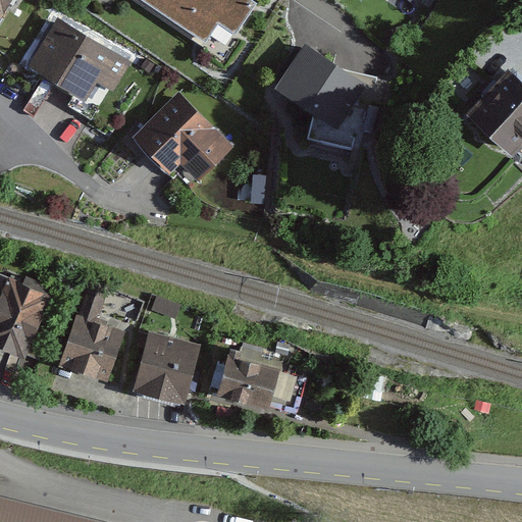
[(0,0),(0,22),(13,0),(0,0)]
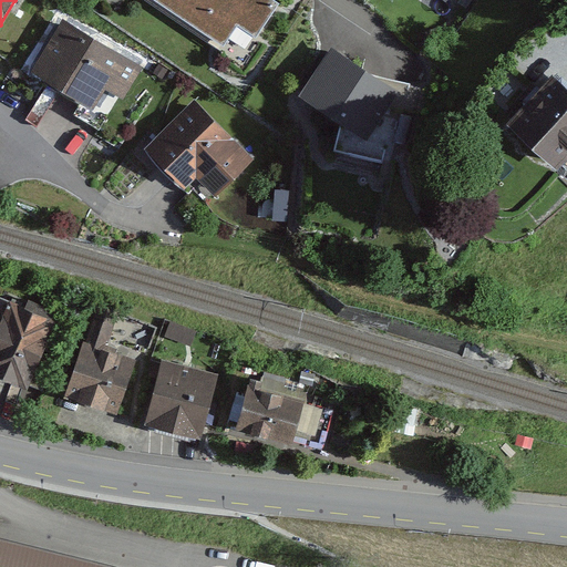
[(277,4),(269,0),(158,0),(223,42),(237,21),(257,34),(277,4)]
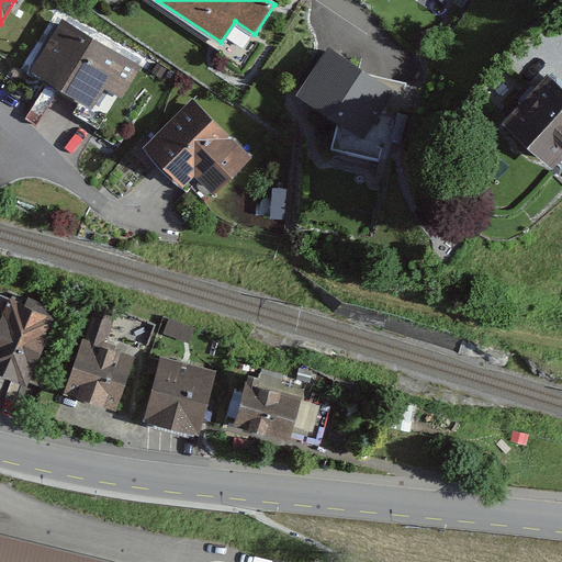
[(146,66),(59,21),(32,74),(91,105),(102,86),(128,100),(146,66)]
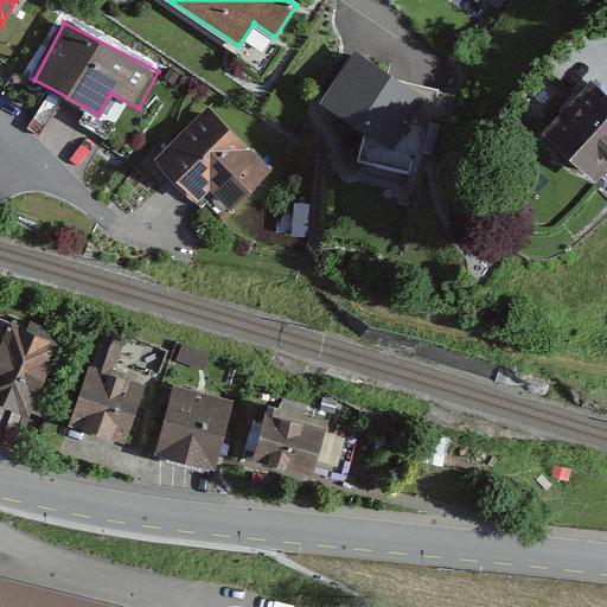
[(344,50),(317,88),(351,115),(347,125),(389,138),(393,126),(400,127),(411,87),(372,75),(374,70),(344,50)]
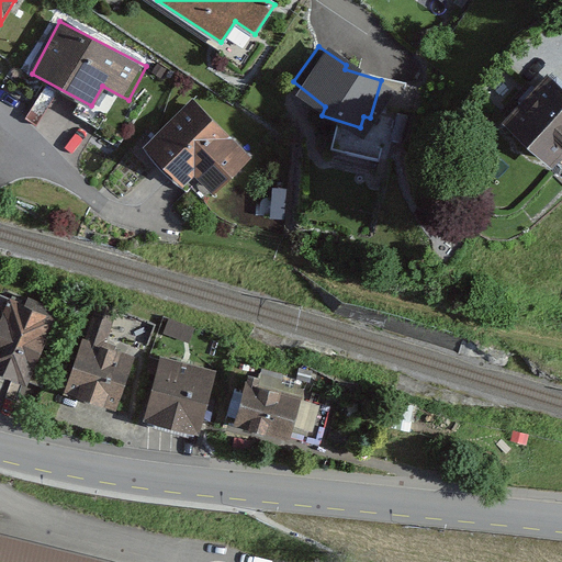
[(561,86),(549,75),(504,125),(552,168),(561,156),(561,86)]
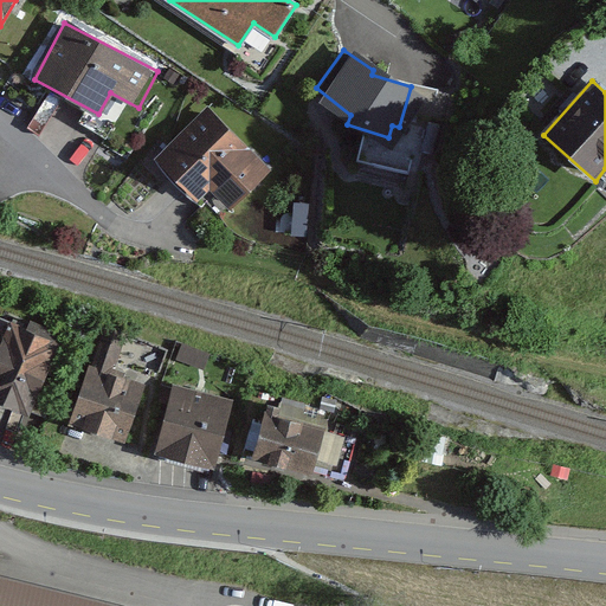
[(206,107),(154,158),(201,205),(216,191),(230,205),(268,168),(206,107)]
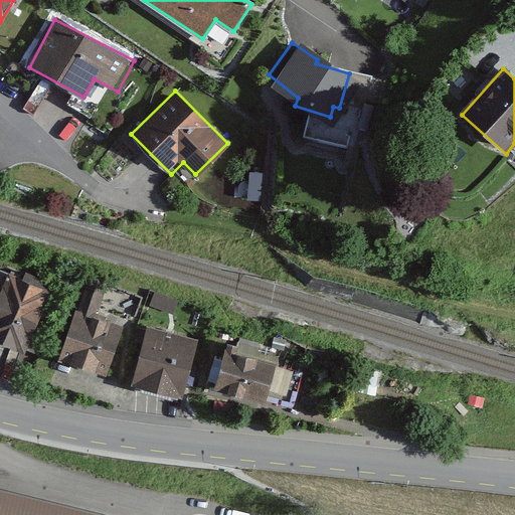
[(54,295),(10,274),(0,295),(0,343),(25,356),(54,295)]
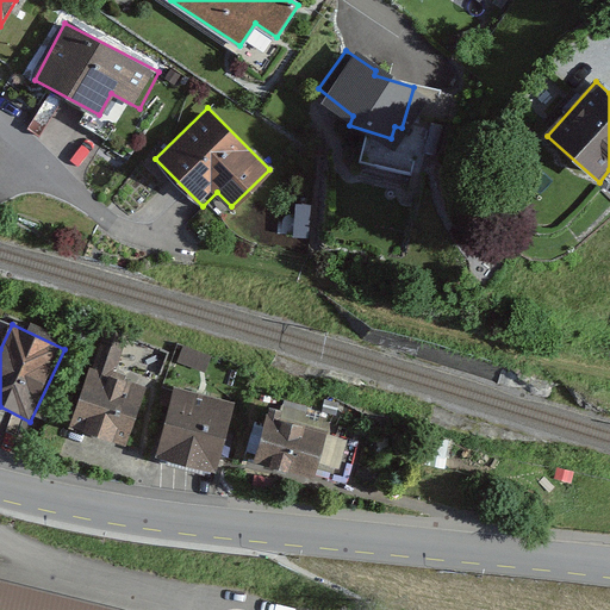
[(128,335),(100,327),(68,431),(129,449),(148,387),(114,377),(128,335)]
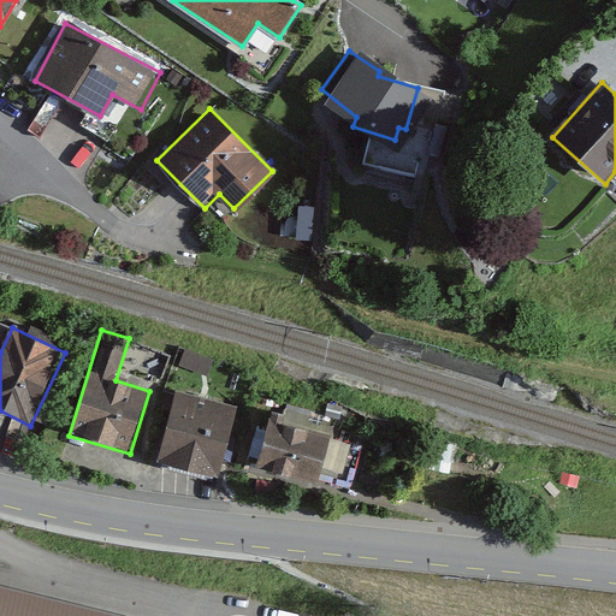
[(238,407),(176,390),(157,462),(218,479),(238,407)]
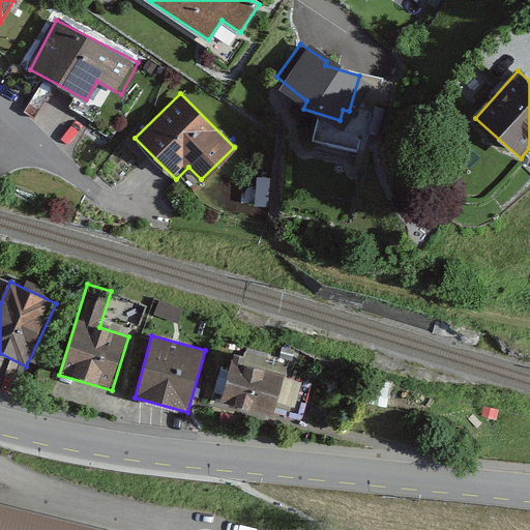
[(313,378),(235,355),(218,409),(271,424),(276,407),(302,414),(313,378)]
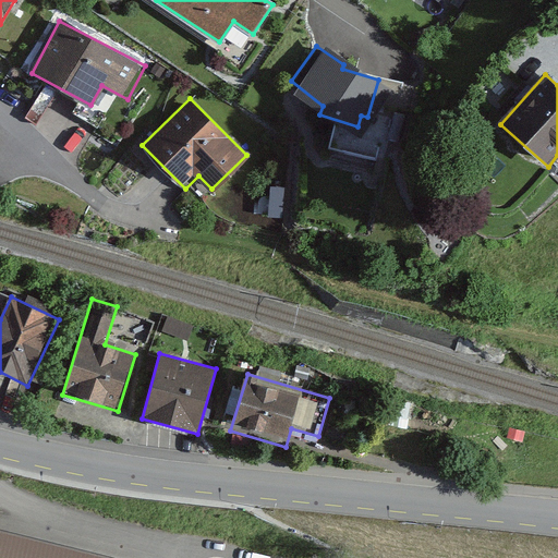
[(0,557),(126,557),(0,526),(0,557)]
